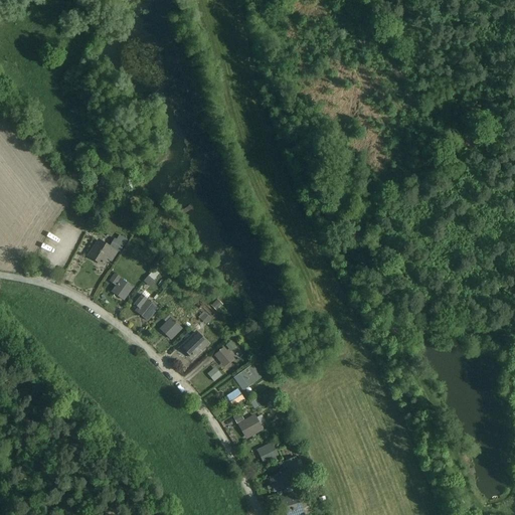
[(118,233),(110,245),(120,251),(128,239),(118,233)]
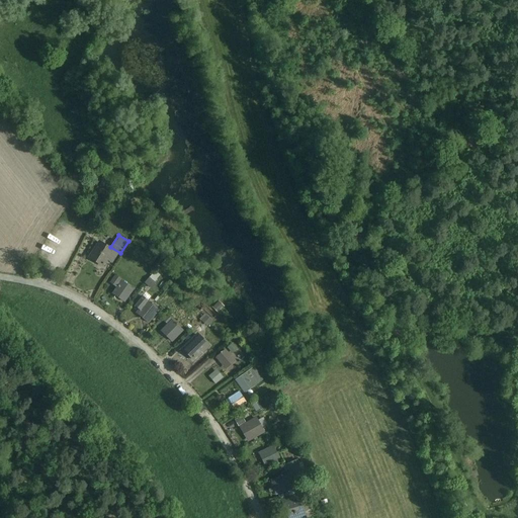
[(116,254),(99,243),(90,257),(103,265),(107,259),(112,261),(116,254)]
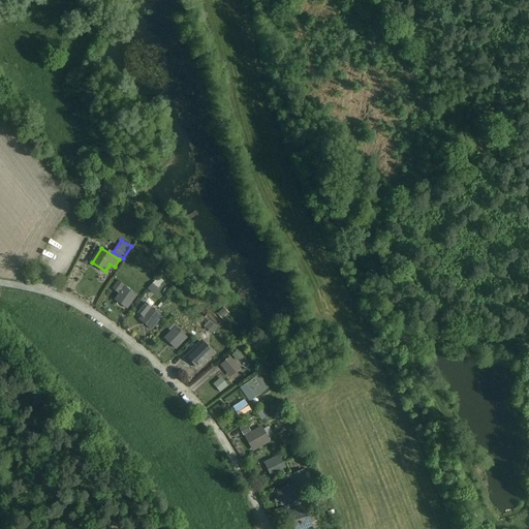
[(155,296),(159,286),(151,282),(147,291),(155,296)]
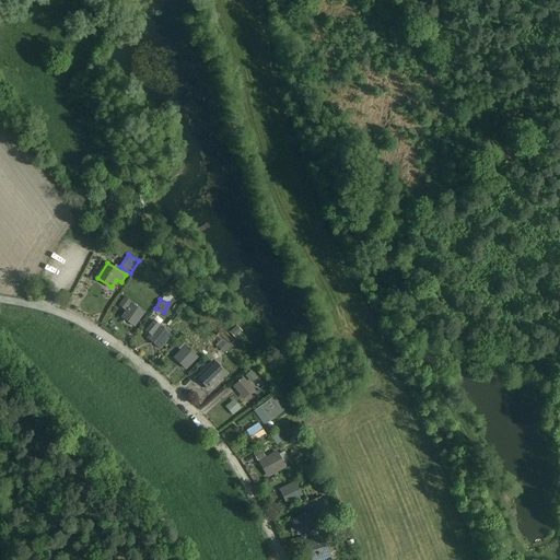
[(132,304),(125,315),(136,324),(144,313),(132,304)]
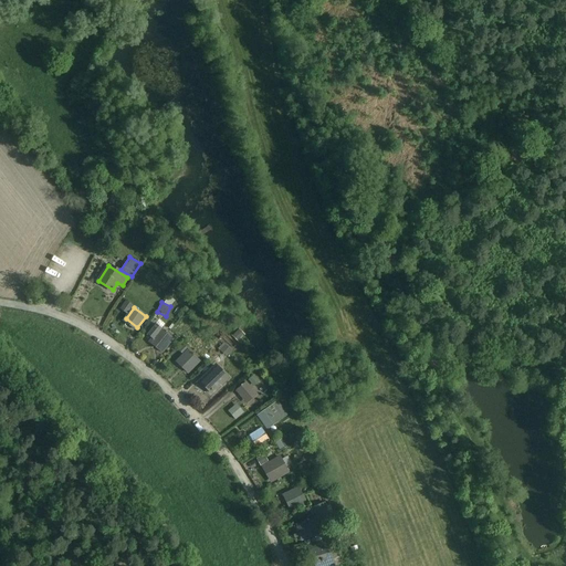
[(161,329),(153,339),(165,349),(174,338),(161,329)]
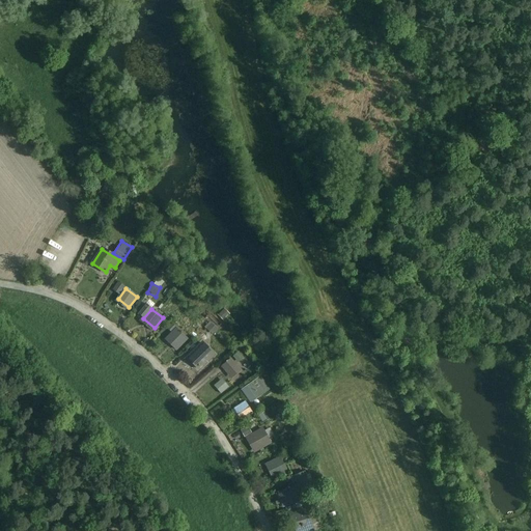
[(176,329),(168,338),(178,348),(187,338),(176,329)]
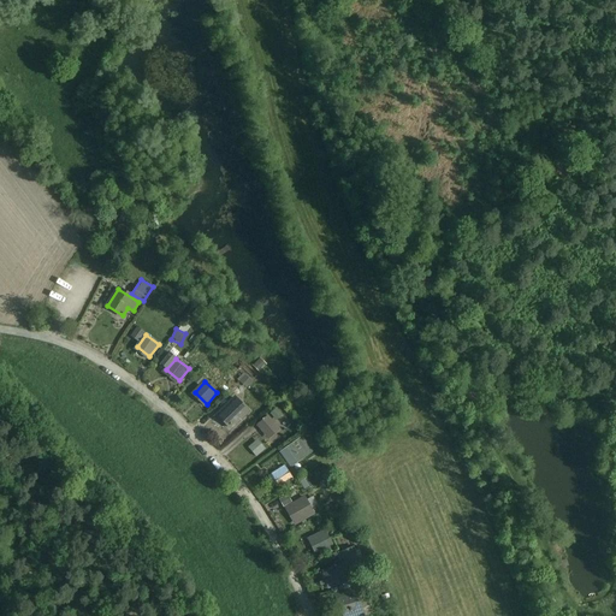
[(248,412),(235,400),(219,415),(231,427),(248,412)]
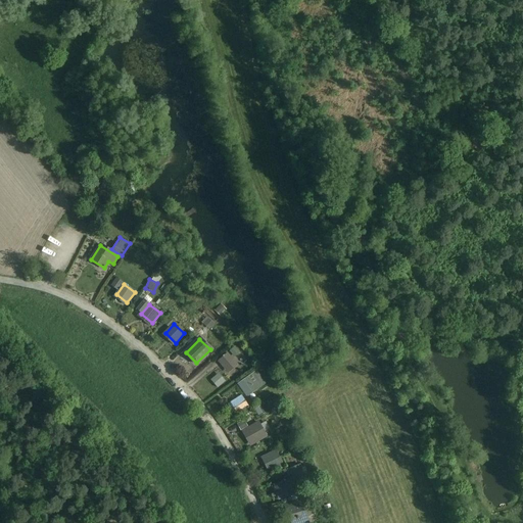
[(236,362),(243,355),(239,351),(233,358),(236,362)]
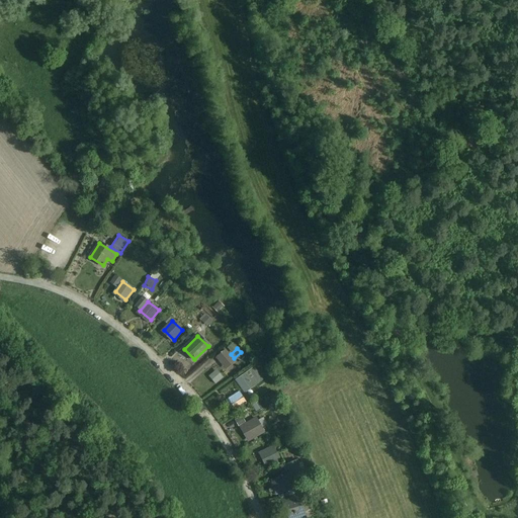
[(227,350),(218,357),(225,365),(234,359),(227,350)]
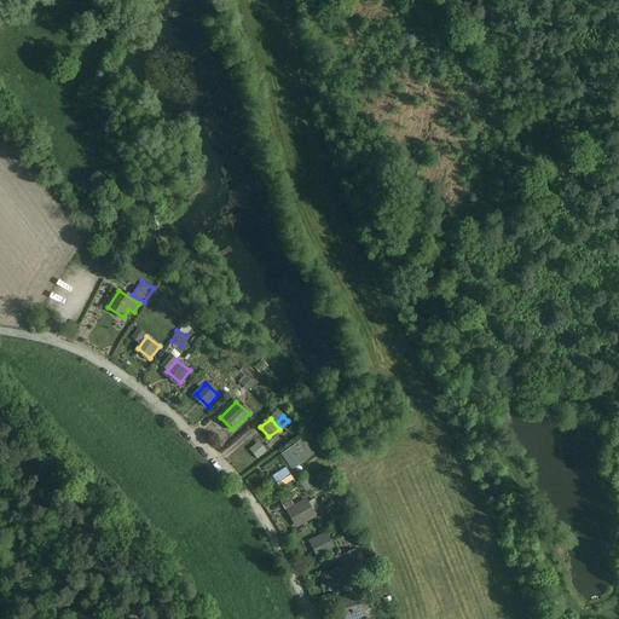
[(248,449),(258,460),(267,451),(258,440),(248,449)]
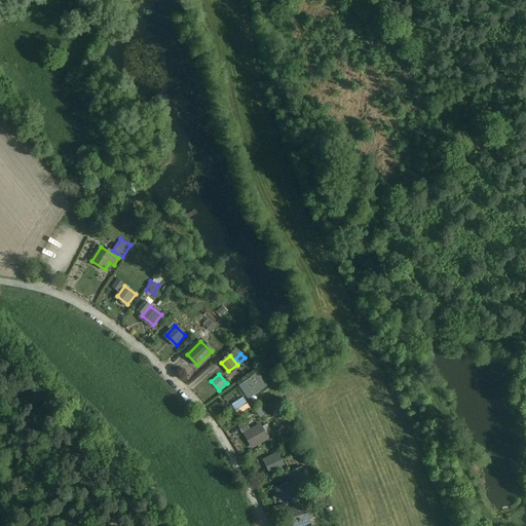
[(250,380),(240,386),(247,396),(256,389),(250,380)]
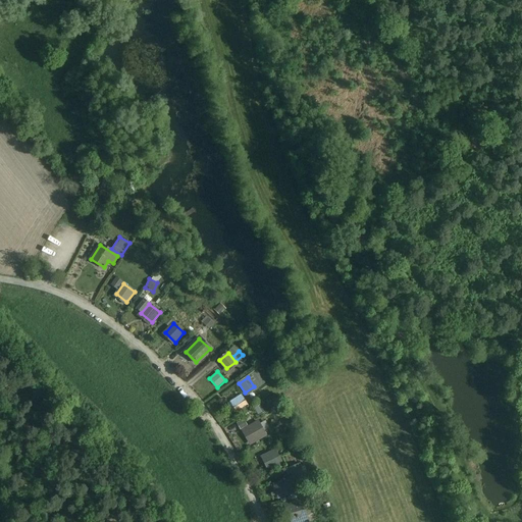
[(242,396),(230,402),(238,414),(249,407),(242,396)]
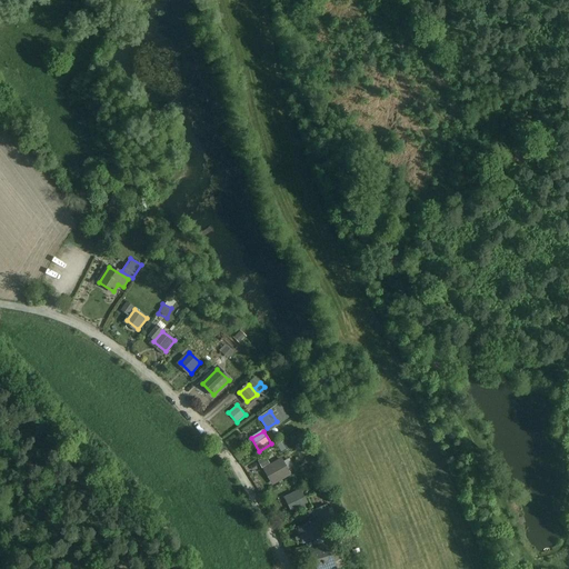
[(283,461),(270,467),(278,480),(290,473),(283,461)]
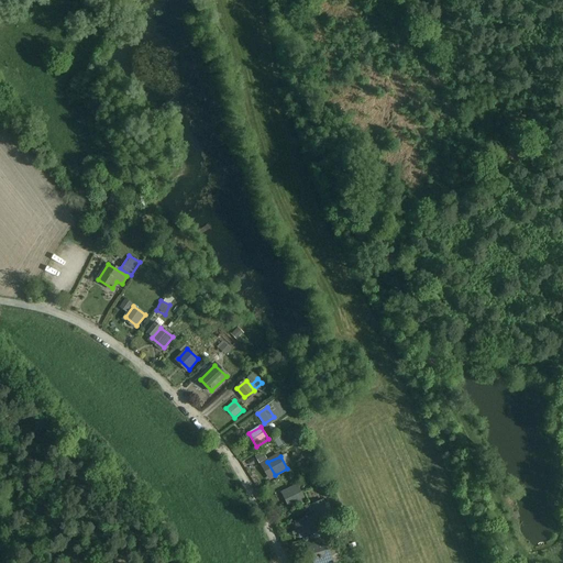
[(297,486),(285,493),(291,506),(304,499),(297,486)]
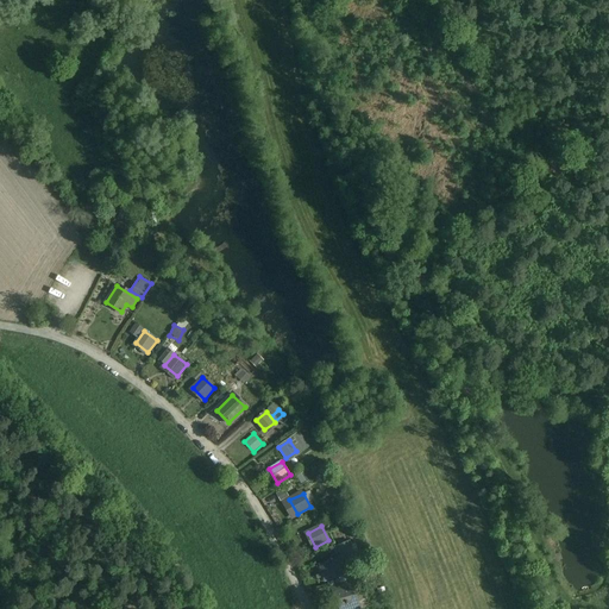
[(350,541),(337,546),(341,559),(353,554),(350,541)]
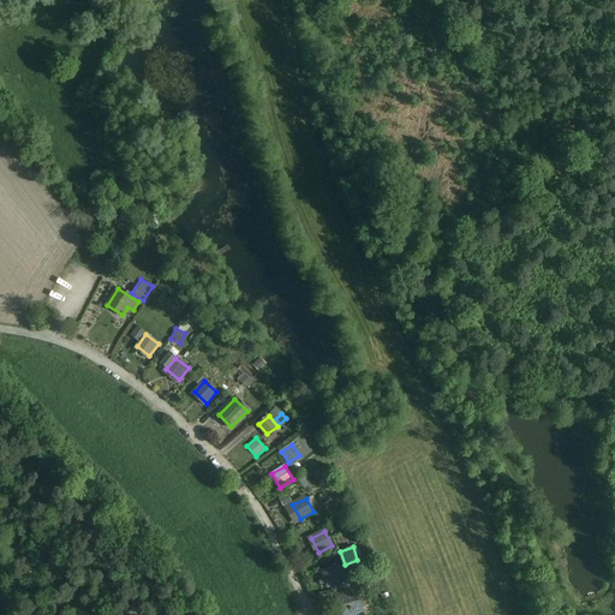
[(341,566),(327,571),(333,585),(346,580),(341,566)]
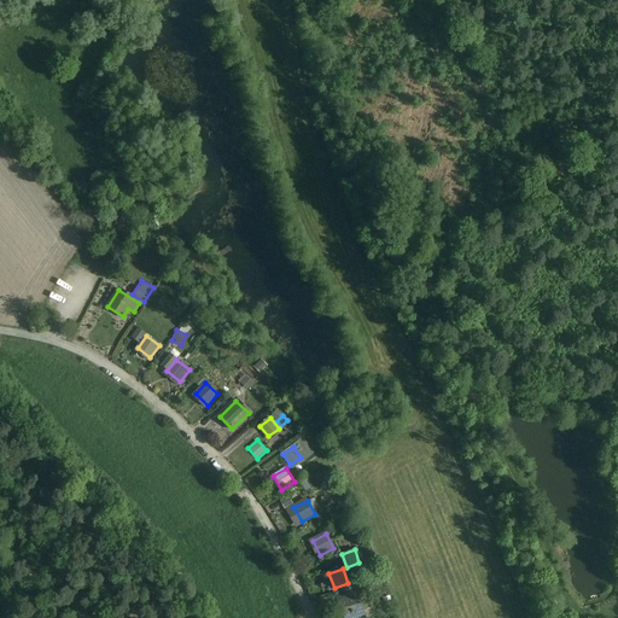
[(356,598),(339,602),(343,617),(350,614),(351,617),(361,617),(363,617),(356,598)]
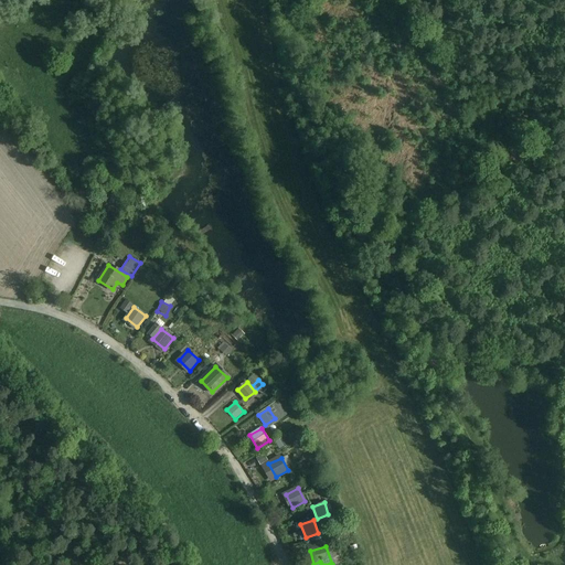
All buildings are outlined.
